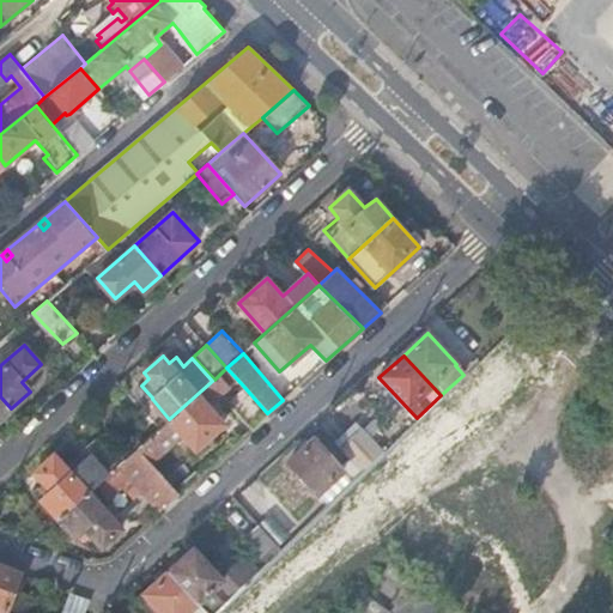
[(138,448),(152,463),(183,435),(195,449),(224,424),(206,405),(226,387),(218,376),(214,380),(212,381),(169,419),(138,448)]
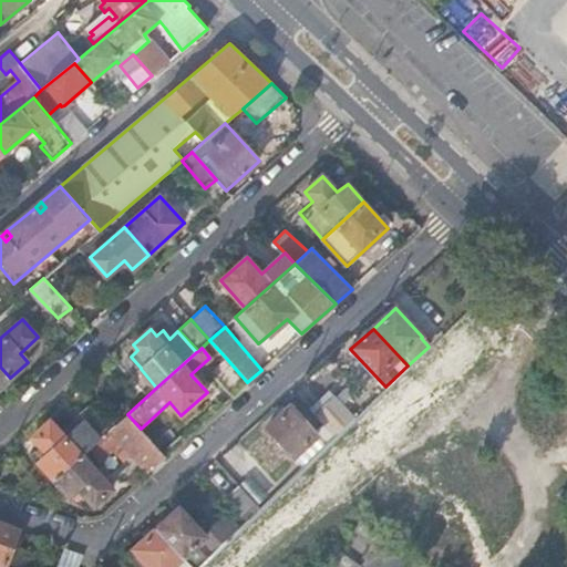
[(208,371),(232,397),(247,382),(225,357),(208,371)]
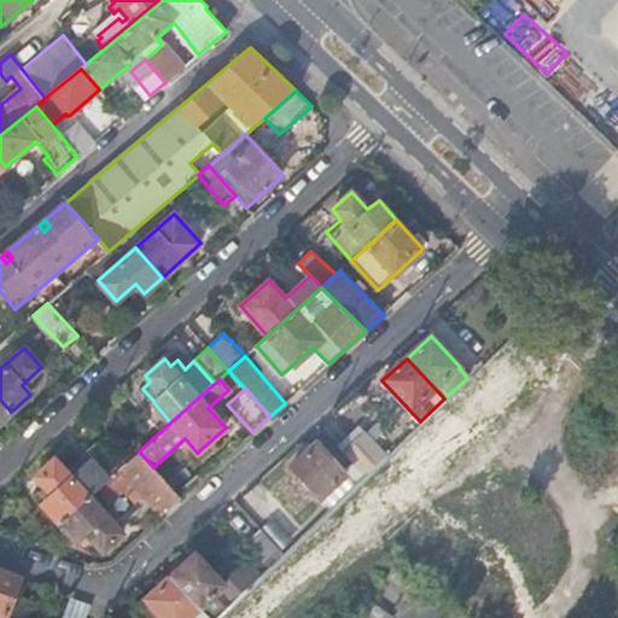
[(0,420),(11,412),(0,400),(0,420)]
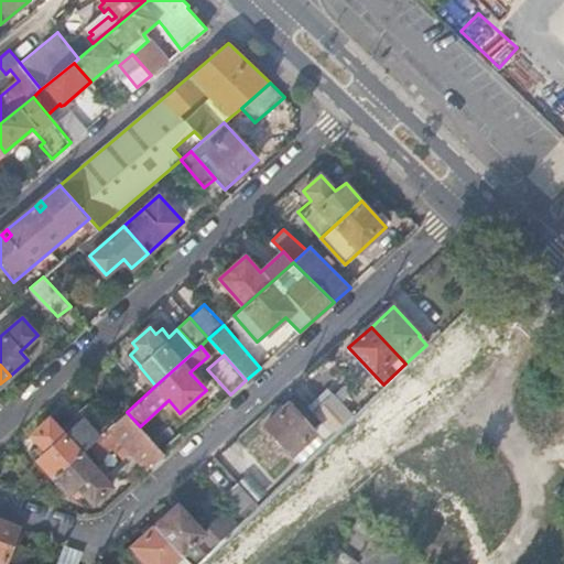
[(333,392),(312,411),(333,434),(354,414),(333,392)]
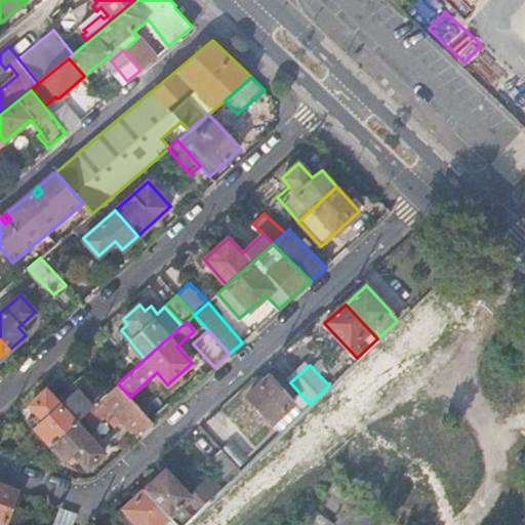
[(270,376),(248,397),(272,422),(294,402),(270,376)]
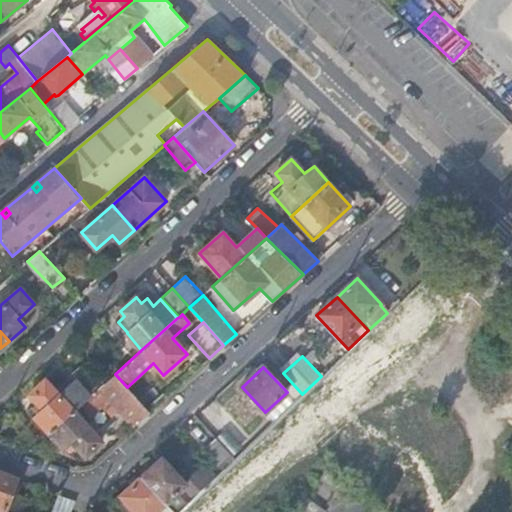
[(115,403),(134,426),(149,412),(127,387),(115,374),(89,397),(49,433),(63,448),(71,441),(84,456),(101,441),(78,415),(84,409),(90,415),(104,403),(110,398),(115,403)]
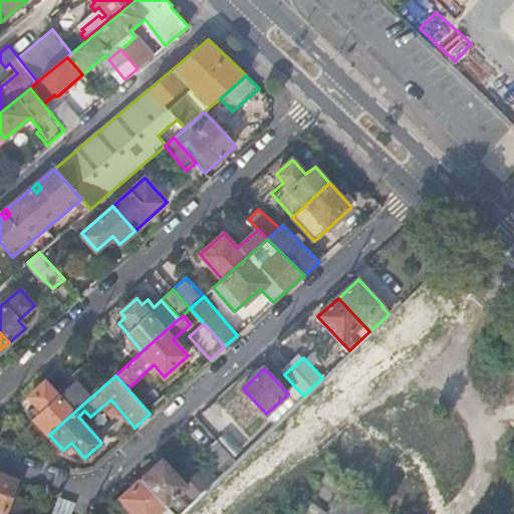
[(71,378),(56,393),(60,397),(76,382),(71,378)]
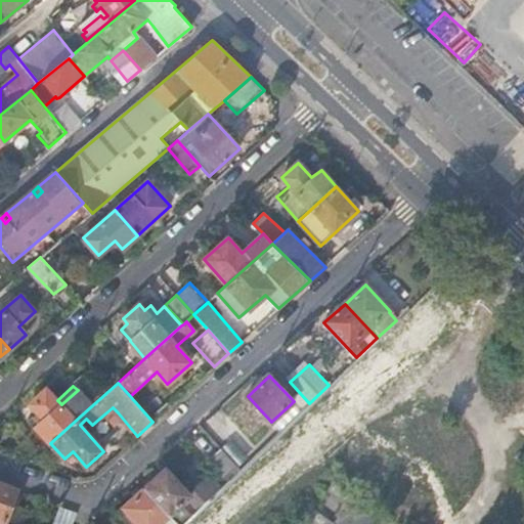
[(36,427),(50,443),(91,406),(78,390),(61,404),(57,400),(47,388),(30,402),(44,419),(36,427)]
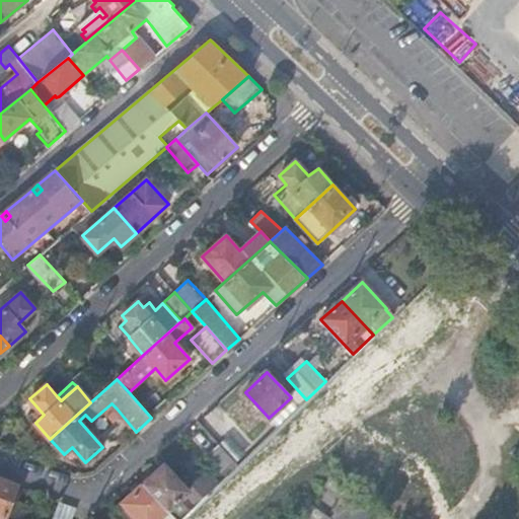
[(110,415),(117,409),(112,403),(105,409),(110,415)]
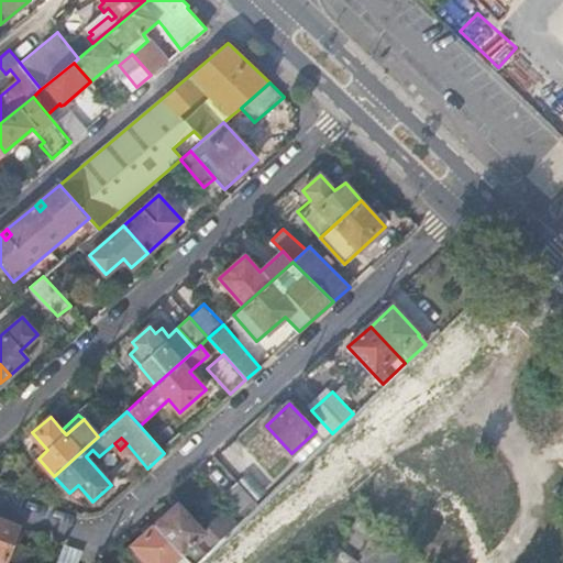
[(236,440),(220,454),(235,472),(252,457),(236,440)]
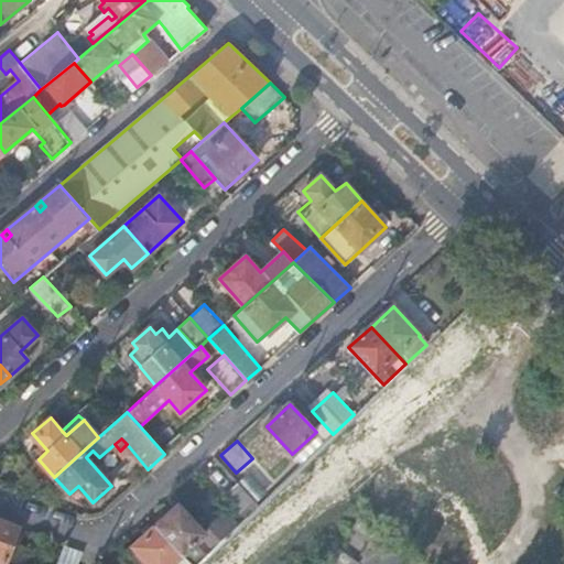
[(260,503),(240,483),(227,494),(248,516),(260,503)]
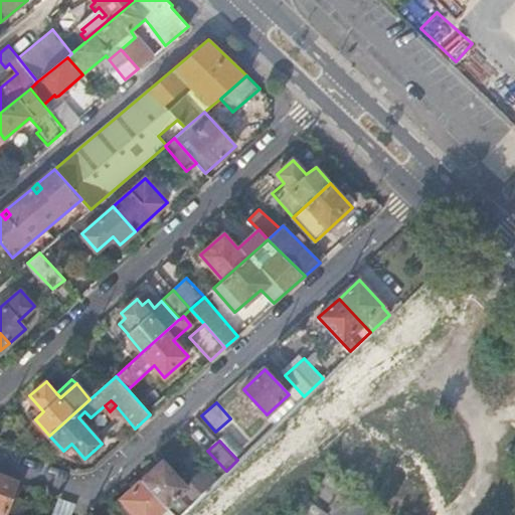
[(163,461),(143,479),(175,514),(178,514),(212,484),(200,472),(185,485),(163,461)]
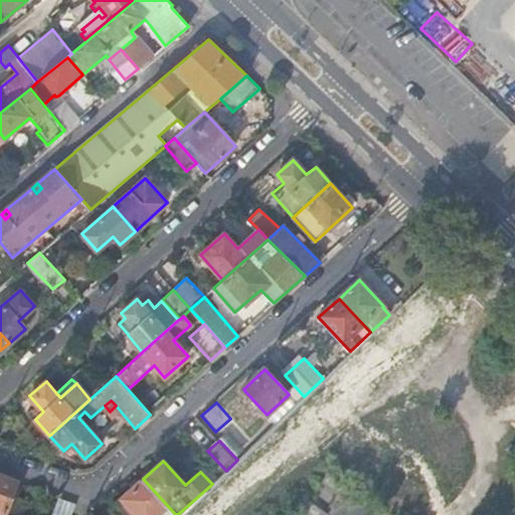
[(0,474),(0,514),(17,514),(24,498),(13,493),(17,481),(0,474)]
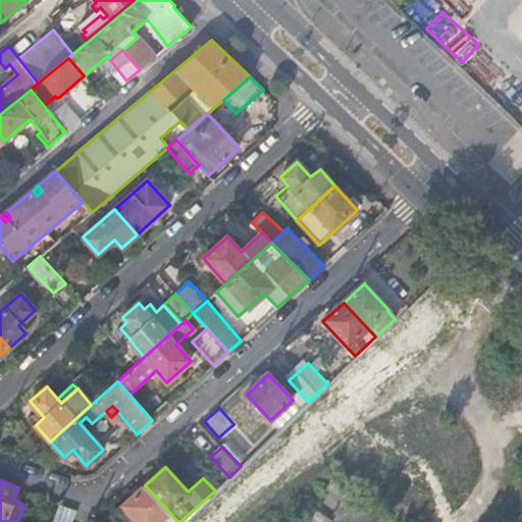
[(177,521),(145,485),(112,516),(117,521),(177,521)]
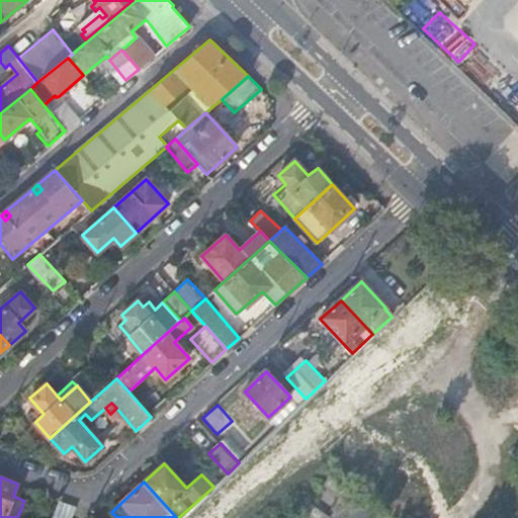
[(55,517),(74,517),(78,507),(62,501),(55,517)]
